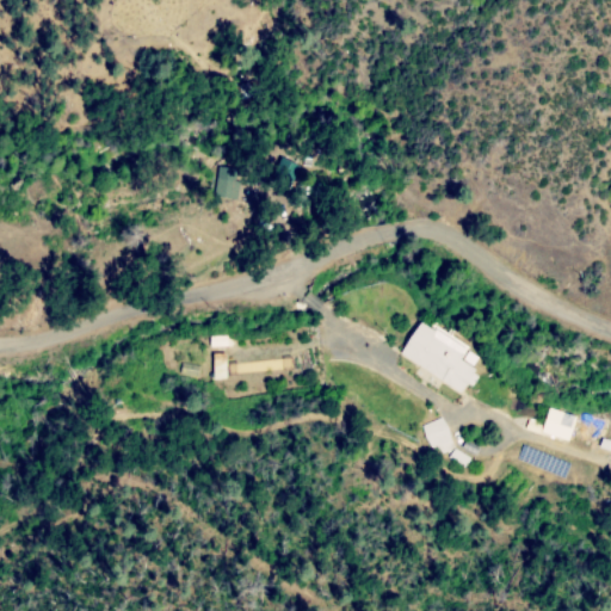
[(461,396),(399,355),(423,321),(479,358),(471,369),(477,372),(461,396)]
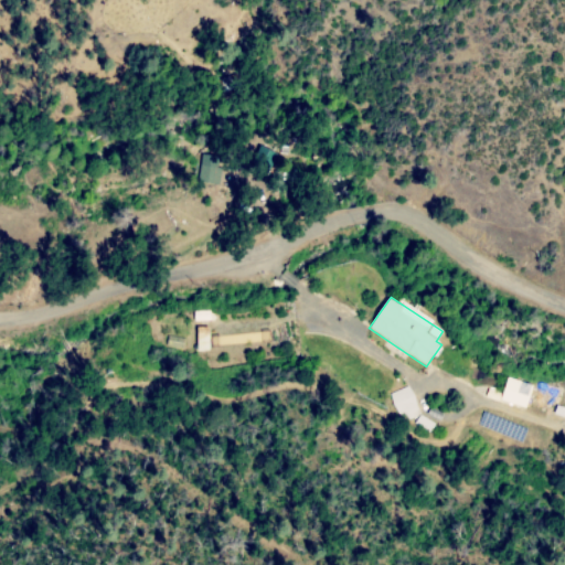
[(211,322),(196,323),(195,311),(211,310),(211,322)]
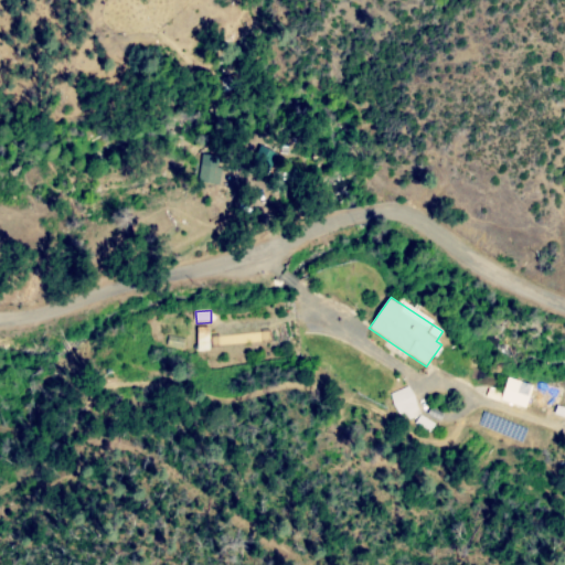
[(209,338),(199,338),(199,352),(208,352),(209,338)]
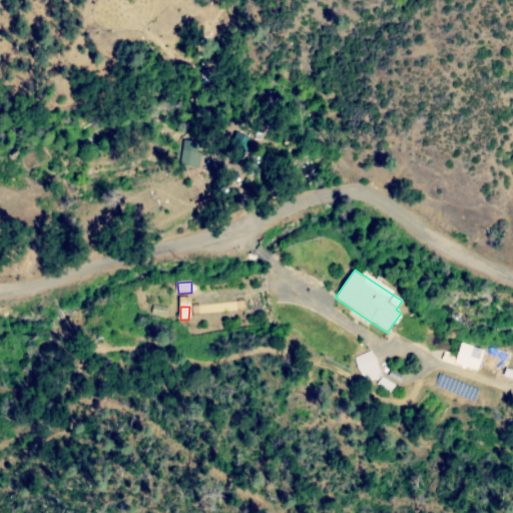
[(477,370),(454,364),(460,341),(483,348),(477,370)]
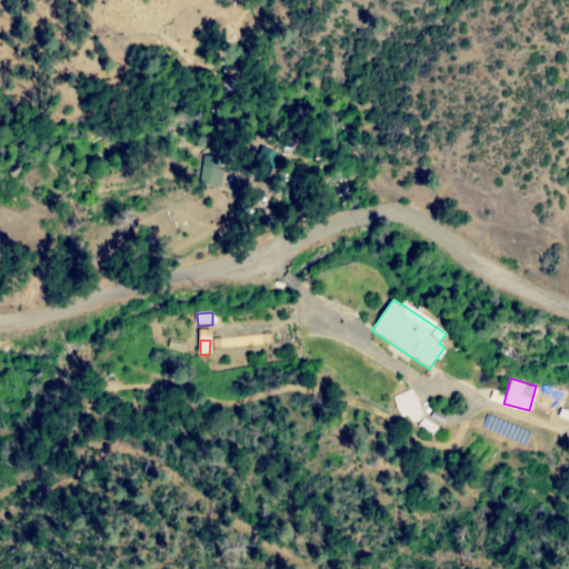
[(568,420),(558,418),(561,407),(536,399),(540,383),(568,391),(568,420)]
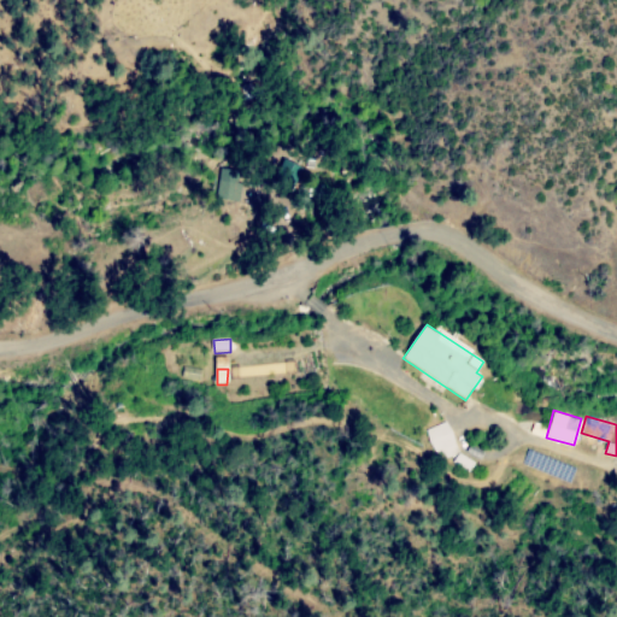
[(447,423),(425,433),(439,464),(460,454),(447,423)]
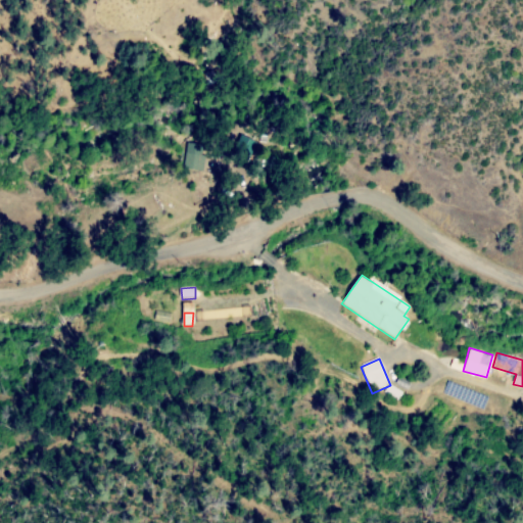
[(410,383),(411,390),(424,388),(423,380),(410,383)]
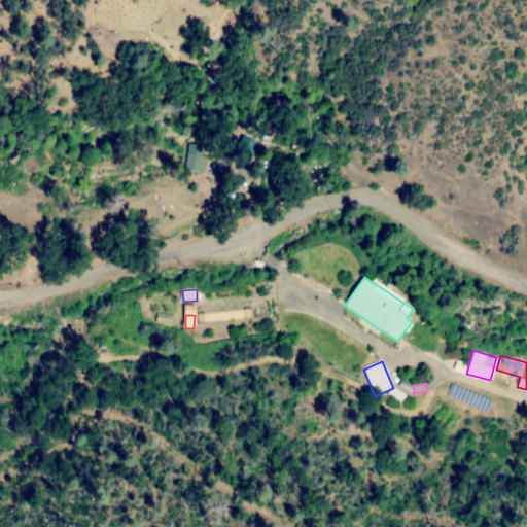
[(401,403),(388,395),(392,388),(406,396),(401,403)]
